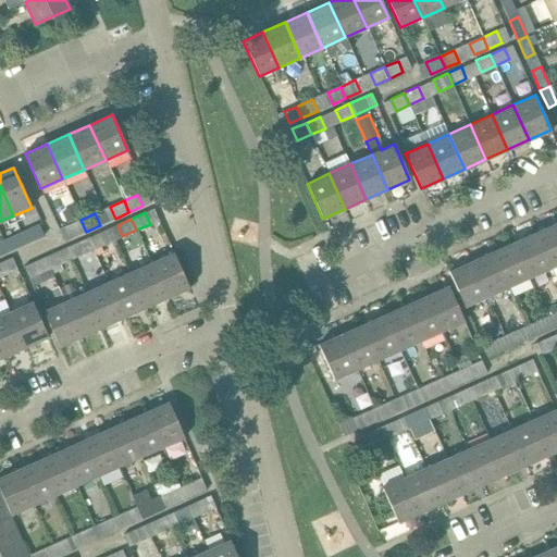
[(86,232),(81,220),(67,226),(72,237),(86,232)]
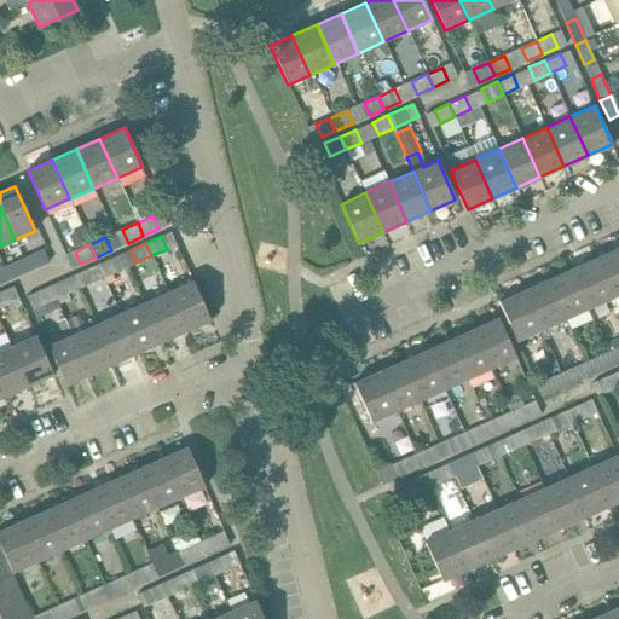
[(29,271),(48,262),(42,249),(23,259),(29,271)]
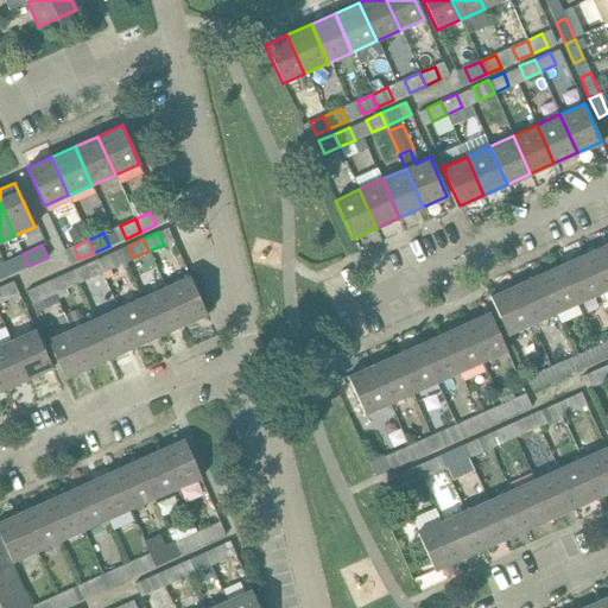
[(607,245),(584,254),(601,293),(607,306),(607,305),(607,245)]
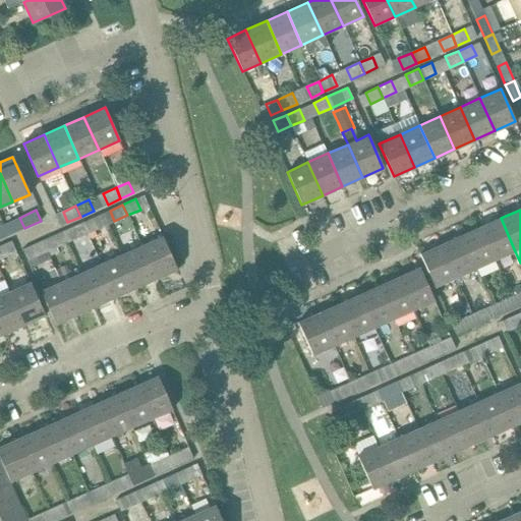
[(96,217),(82,223),(88,233),(100,227),(96,217)]
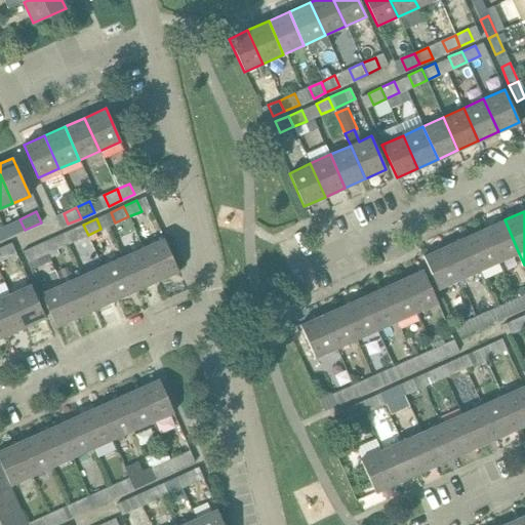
[(19,219),(3,227),(7,237),(25,230),(19,219)]
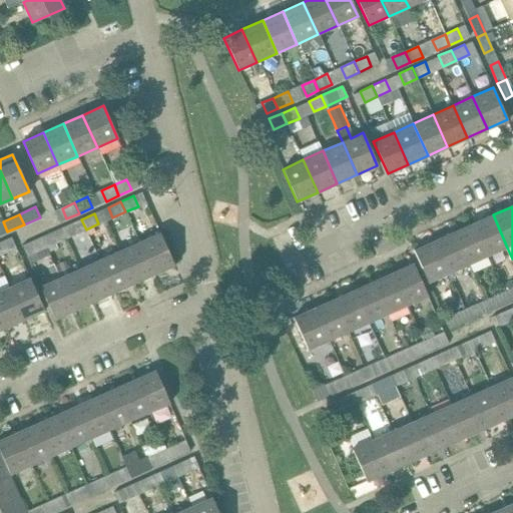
[(473,223),(488,257),(507,247),(493,214),(473,223)]
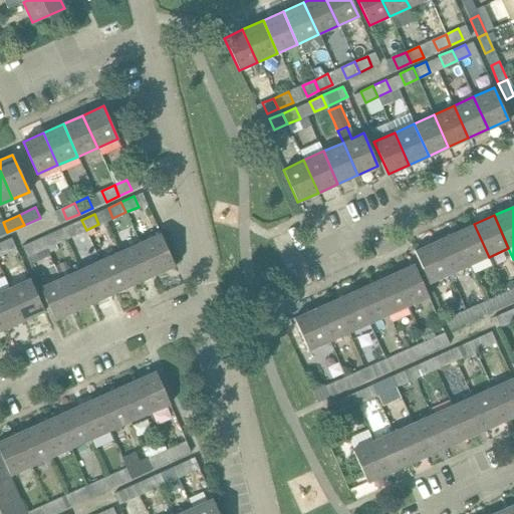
[(81,220),(68,225),(73,236),(86,230),(81,220)]
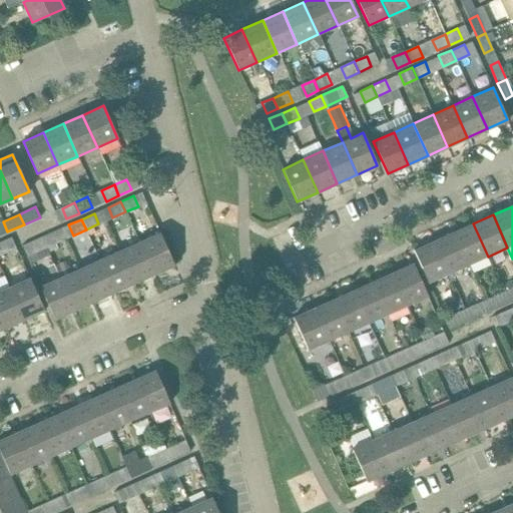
[(488,257),(473,223),(453,232),(468,265),(488,257)]
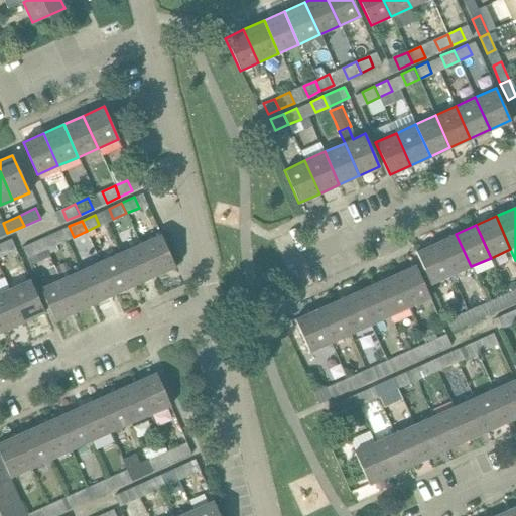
[(54,233),(42,238),(46,249),(59,243),(54,233)]
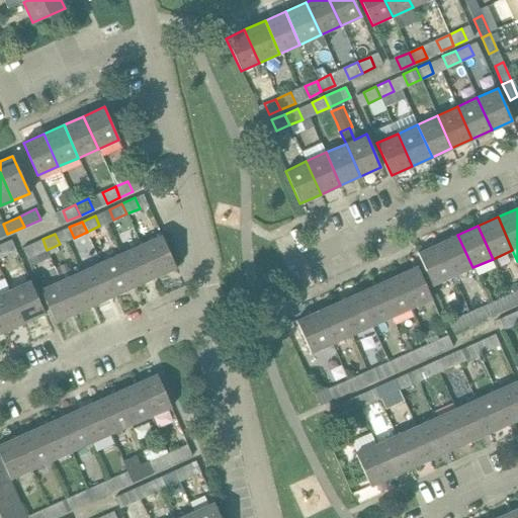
[(452,276),(472,267),(457,235),(438,244),(452,276)]
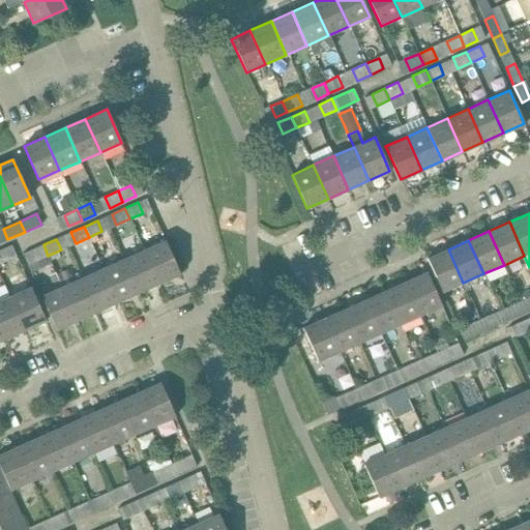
[(165,241),(144,251),(158,284),(180,274),(165,241)]
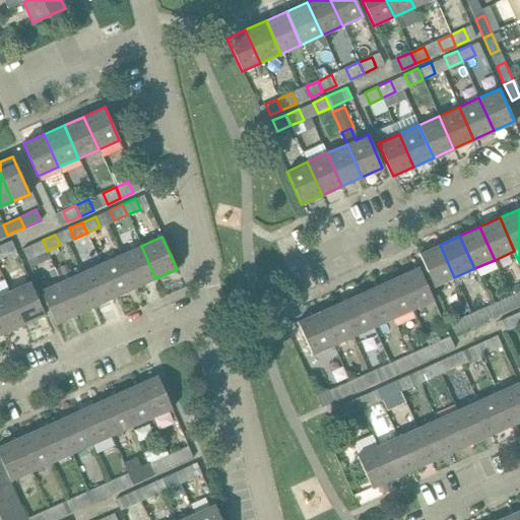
[(43,240),(29,246),(35,257),(47,251),(43,240)]
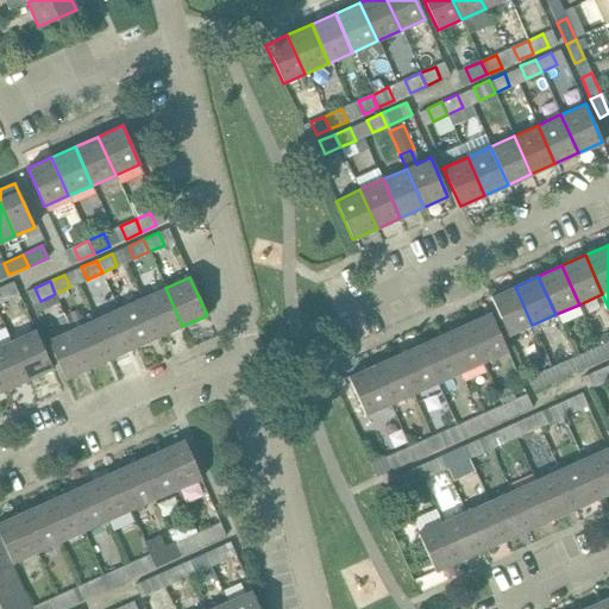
[(4,286),(0,287),(0,302),(10,299),(4,286)]
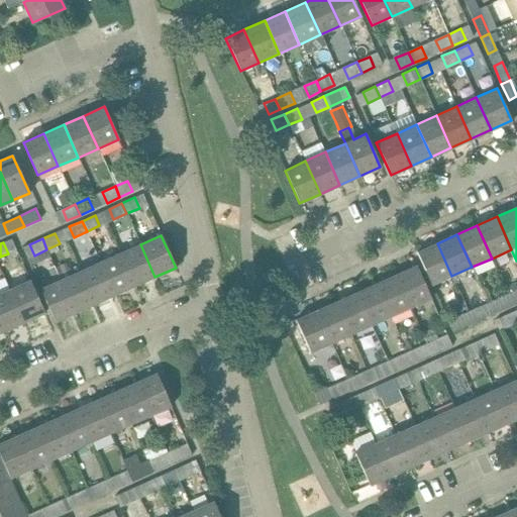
[(431,285),(451,276),(437,243),(416,252),(431,285)]
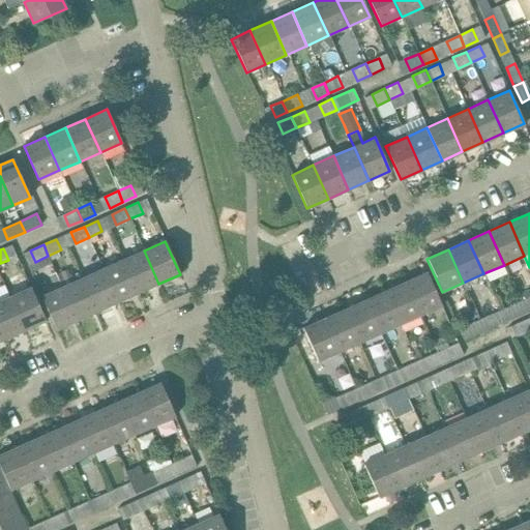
[(158,284),(144,251),(123,260),(139,293),(158,284)]
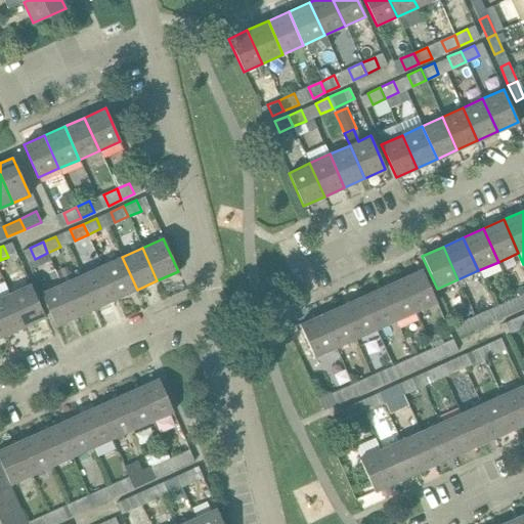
[(122,257),(101,265),(117,299),(137,290),(122,257)]
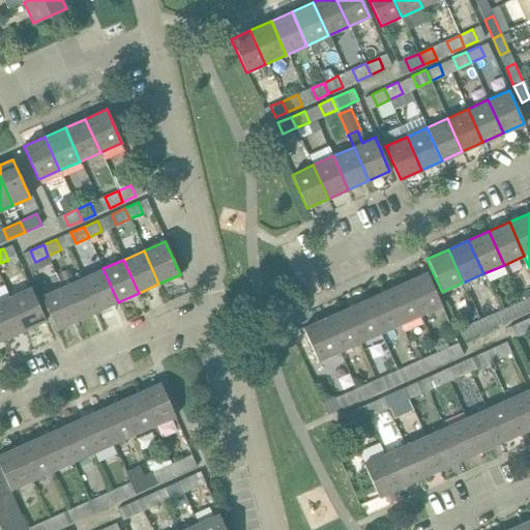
[(118,302),(102,268),(83,277),(97,312),(118,302)]
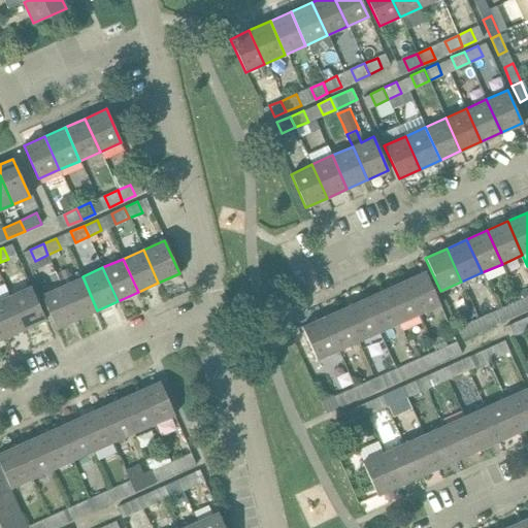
[(439,304),(425,271),(404,281),(419,314),(439,304)]
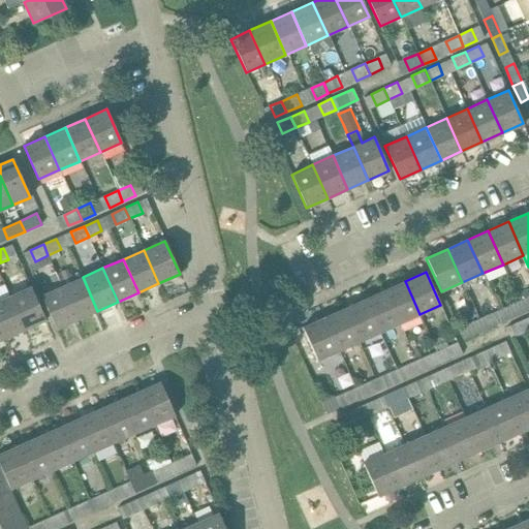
[(83,277),(62,286),(78,319),(97,311),(83,277)]
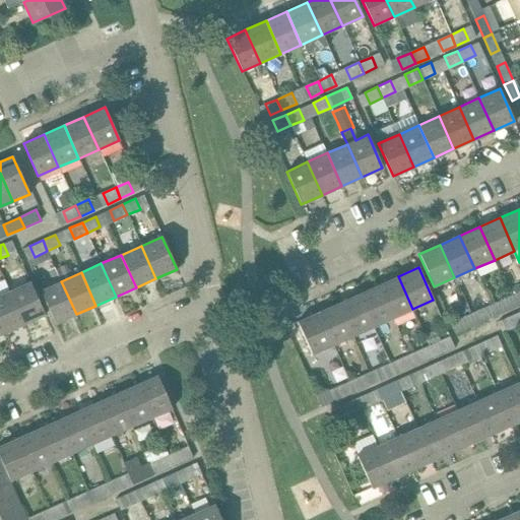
[(412,309),(398,276),(378,285),(392,318),(412,309)]
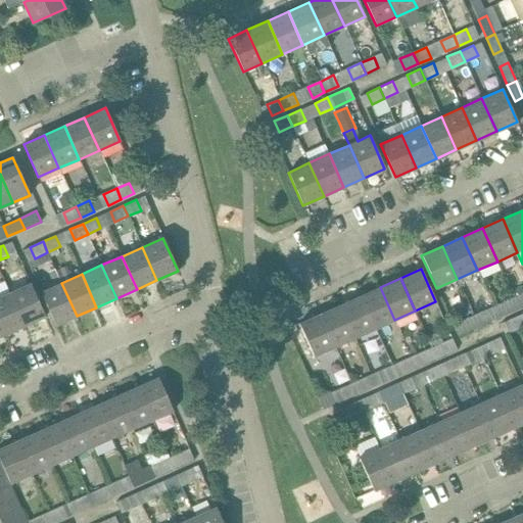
[(77,316),(61,283),(41,292),(55,326),(77,316)]
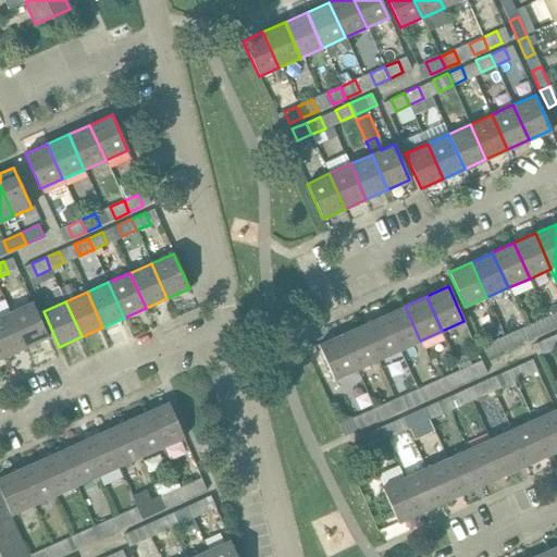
[(32,302),(10,312),(26,347),(48,337),(32,302)]
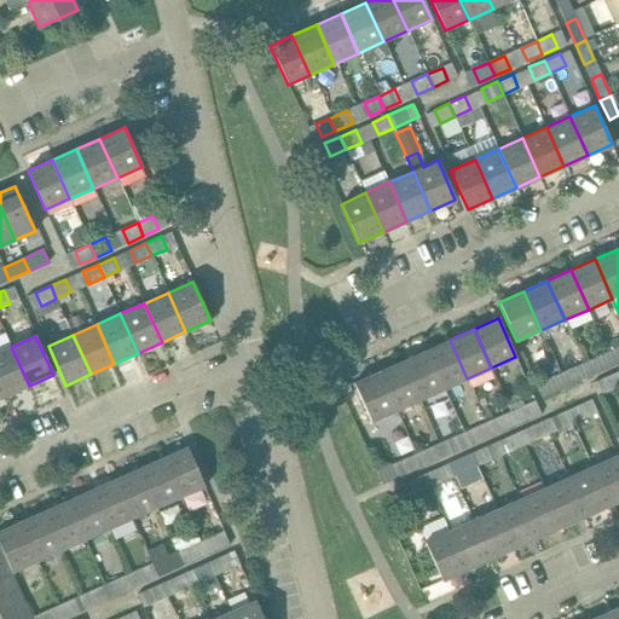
[(606,343),(609,352),(618,347),(618,343),(617,339),(606,343)]
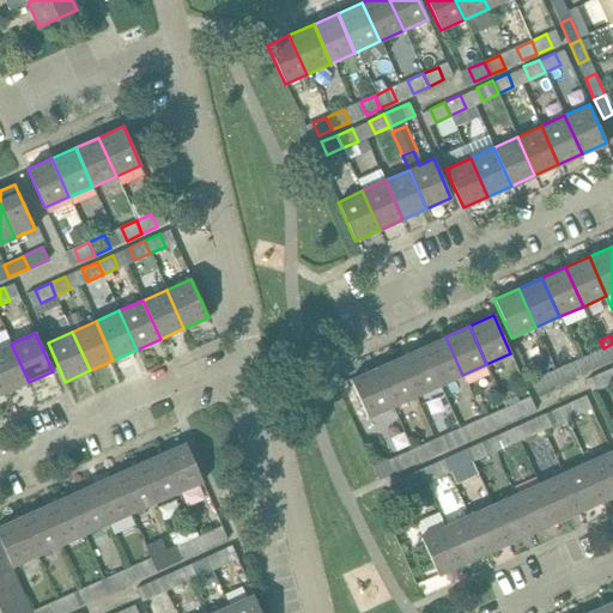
[(462,375),(445,337),(422,346),(439,386),(462,375)]
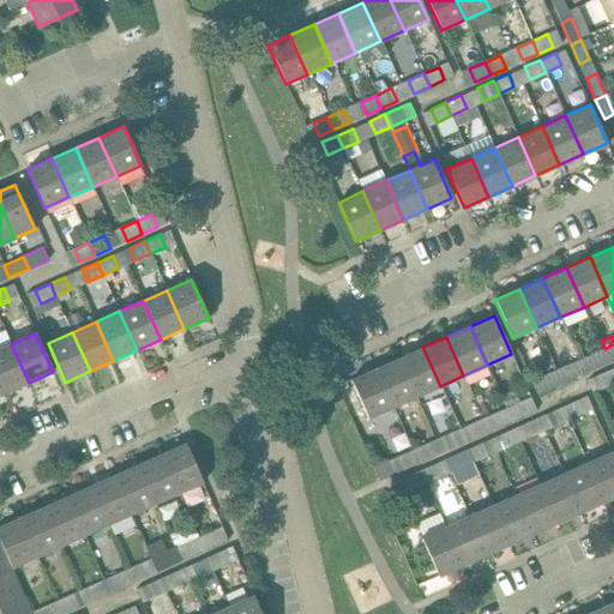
[(11,344),(0,349),(0,383),(5,393),(29,383),(11,344)]
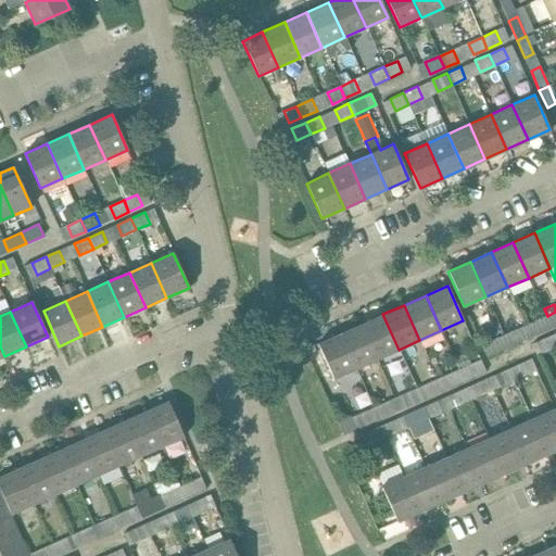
[(551,328),(555,326),(555,312),(546,317),(551,328)]
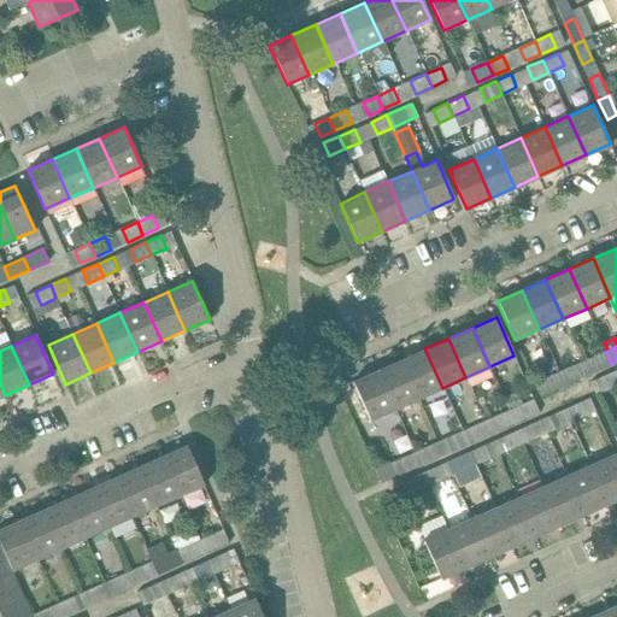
[(400,359),(418,399),(442,388),(424,348),(400,359)]
